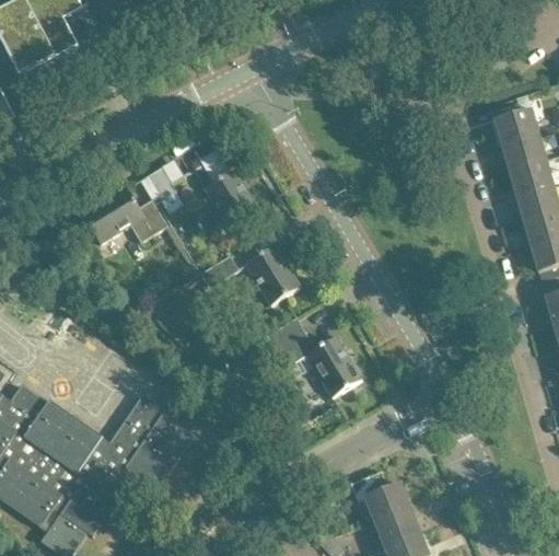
[(32,0),(26,6),(23,0),(18,0),(0,9),(0,39),(19,74),(54,56),(53,55),(73,43),(74,45),(78,44),(63,16),(82,7),(78,0),(32,0)]
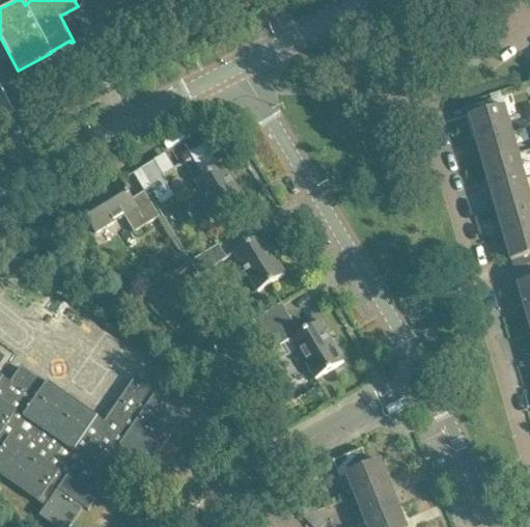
[(91,0),(93,4),(104,22),(144,0),(91,0)]
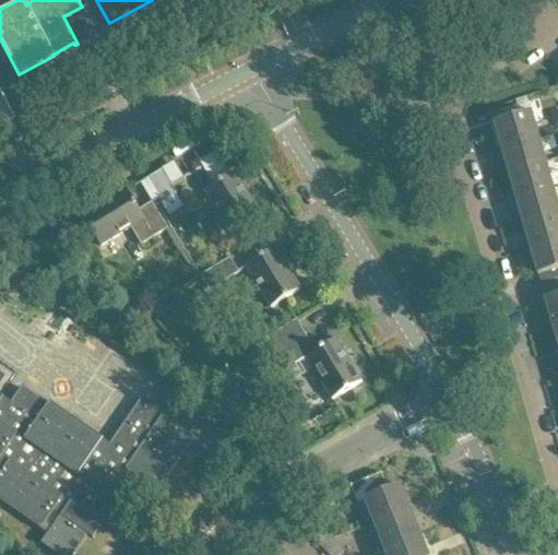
[(493,119),(500,145),(537,134),(530,108),(493,119)]
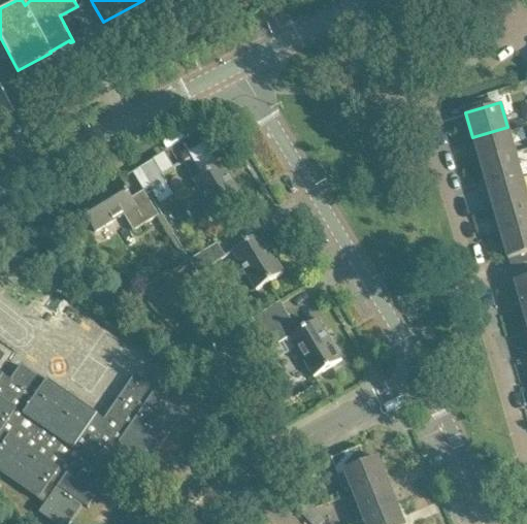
[(472,137),(480,161),(515,151),(507,127),(472,137)]
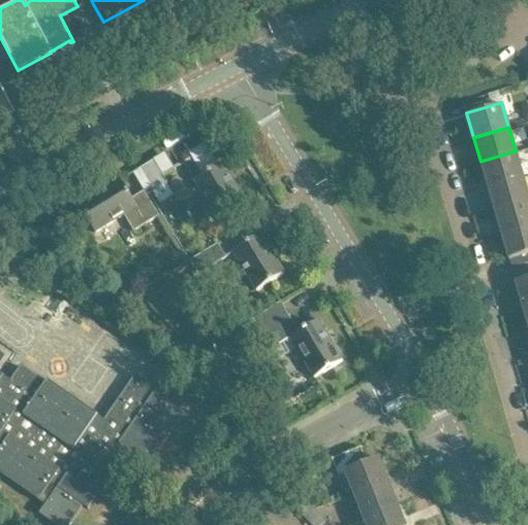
[(204,140),(187,150),(200,173),(193,178),(216,216),(245,199),(221,160),(217,162),(204,140)]
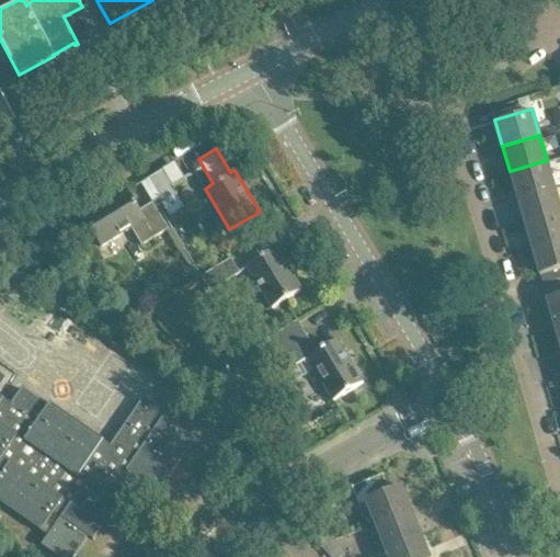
[(510,171),(516,196),(553,185),(547,160),(510,171)]
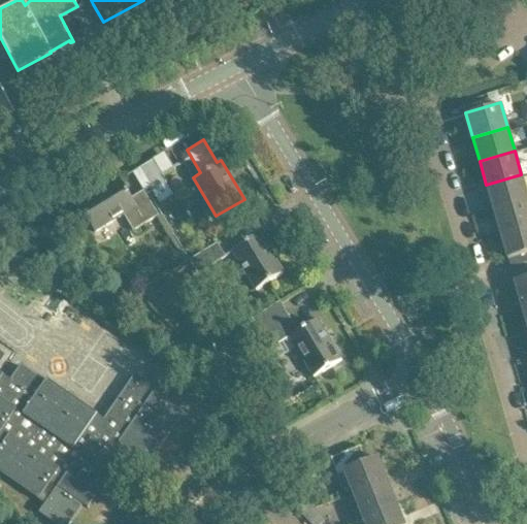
[(142,188),(143,189),(150,186),(152,189),(166,181),(152,158),(132,169),(142,188)]
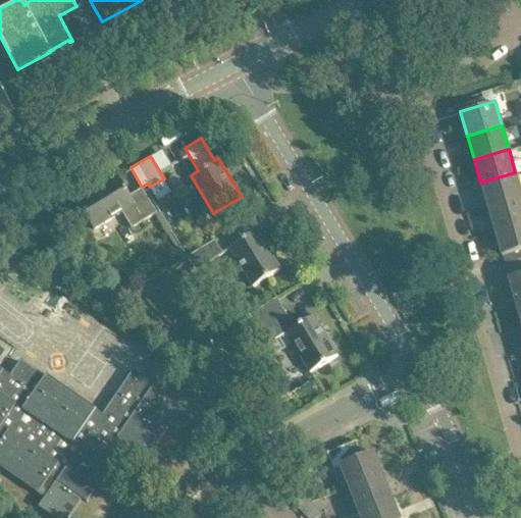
[(480,183),(487,206),(520,196),(520,192),(515,172),(480,183)]
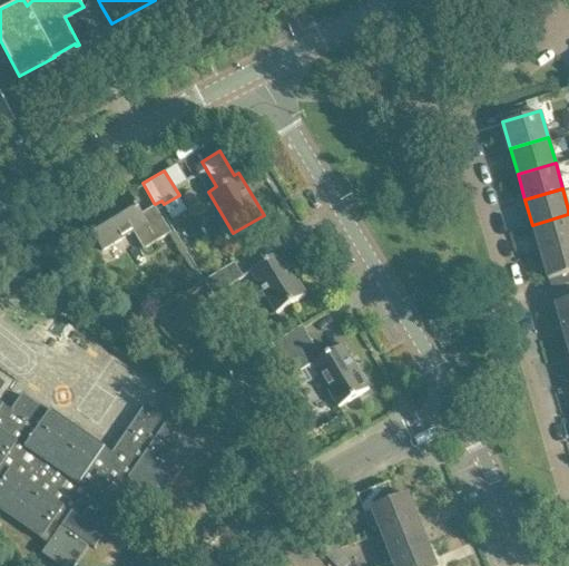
[(82,217),(95,236),(100,246),(131,227),(143,246),(170,230),(155,204),(154,203),(140,211),(128,189),(82,217)]
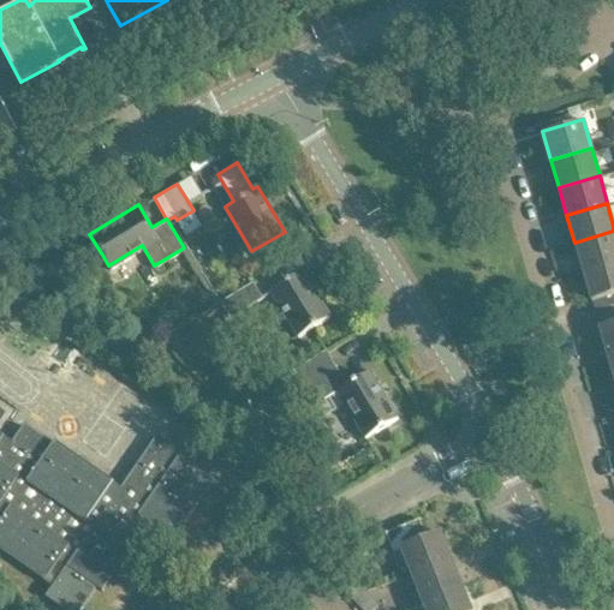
[(613,231),(574,243),(583,270),(613,261),(613,231)]
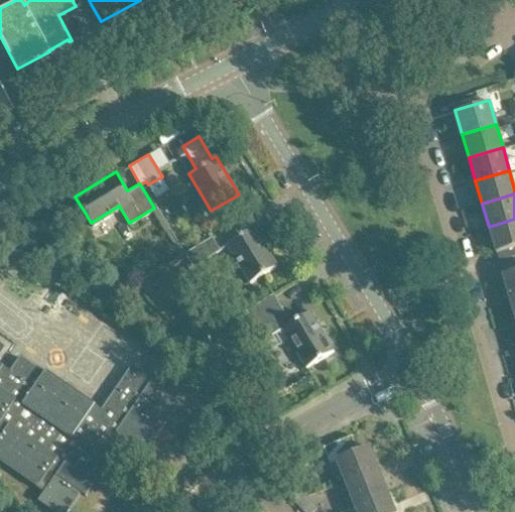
[(514,219),(489,227),(495,251),(514,245),(514,219)]
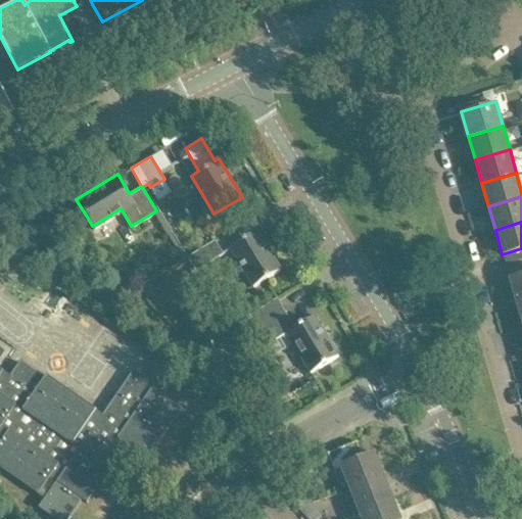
[(256,229),(239,239),(229,246),(252,285),(280,268),(256,229)]
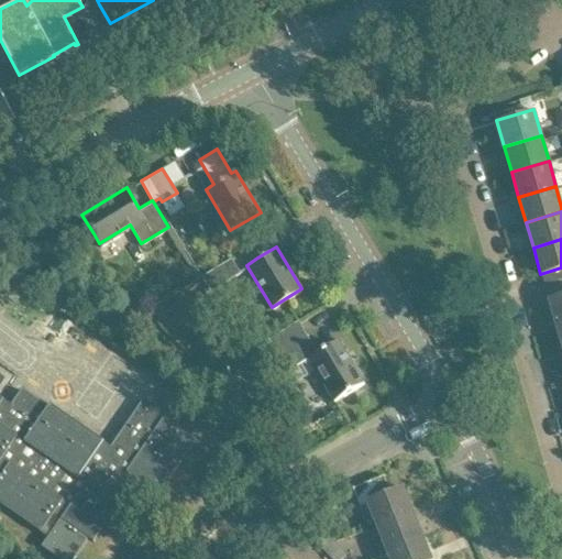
[(201,274),(209,288),(240,271),(231,255),(201,274)]
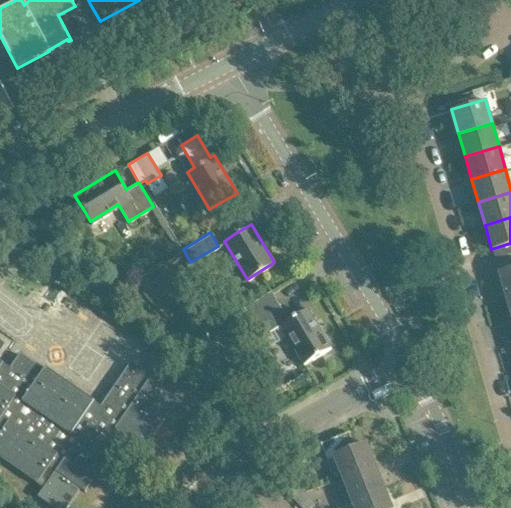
[(510,266),(498,271),(505,294),(510,292),(510,266)]
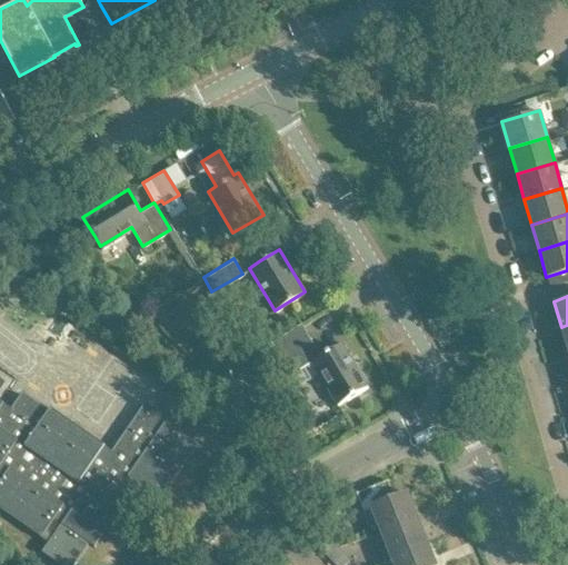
[(320,354),(300,321),(270,340),(286,367),(289,373),(310,360),(337,404),(367,386),(340,342),(320,354)]
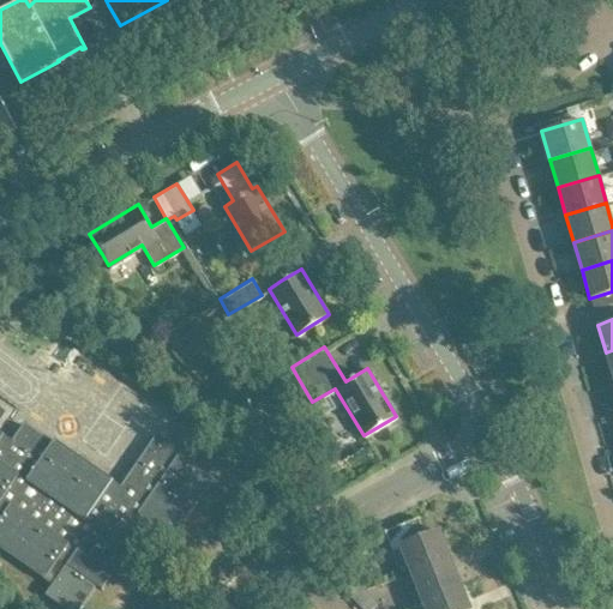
[(241,397),(232,408),(244,418),(253,408),(241,397)]
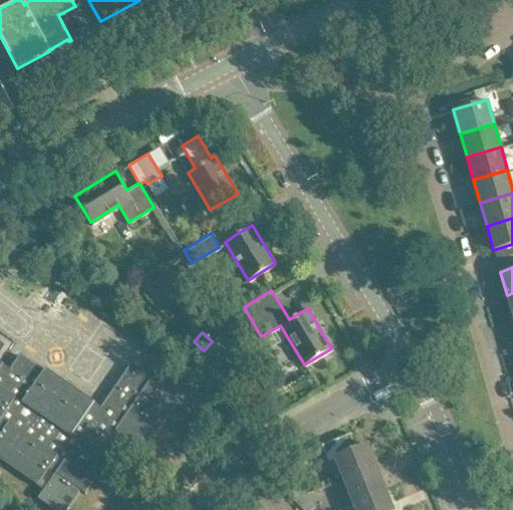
[(43,369),(19,352),(8,368),(1,363),(2,361),(0,359),(0,426),(3,428),(0,432),(0,456),(36,481),(34,482),(36,484),(36,483),(43,488),(37,496),(56,509),(64,509),(79,489),(84,492),(85,490),(84,489),(115,444),(116,445),(118,444),(117,443),(123,435),(145,449),(146,448),(144,446),(175,402),(177,403),(178,401),(142,375),(145,370),(131,361),(99,407),(92,403),(93,401),(92,399),(90,401),(45,369),(47,367),(45,366),(43,369)]
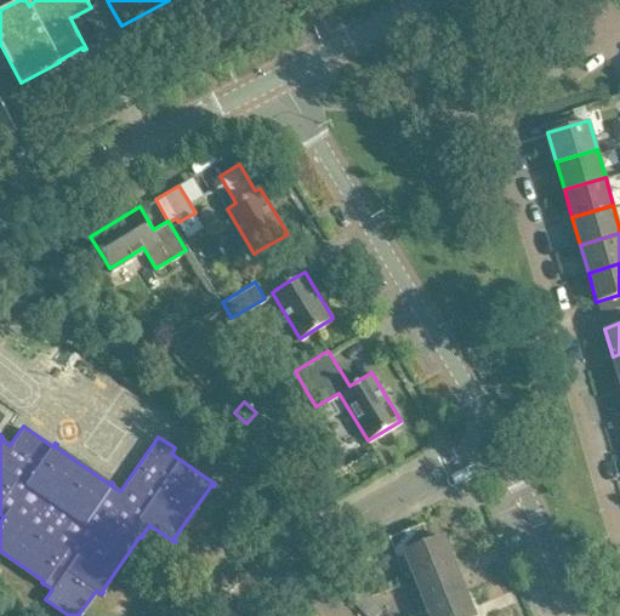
[(404,552),(414,577),(454,562),(443,535),(430,540),(422,523),(388,536),(397,555),(404,552)]
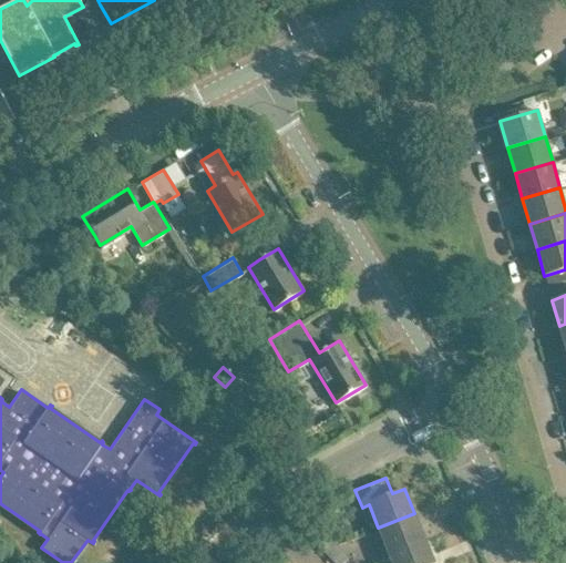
[(378,528),(388,553),(424,538),(414,513),(378,528)]
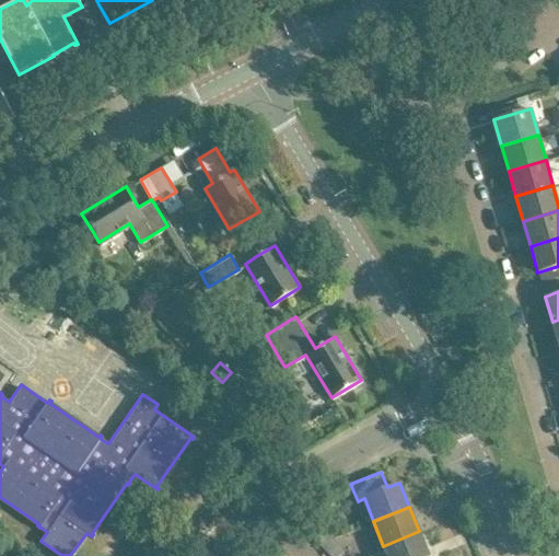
[(306,529),(323,546),(332,539),(315,521),(306,529)]
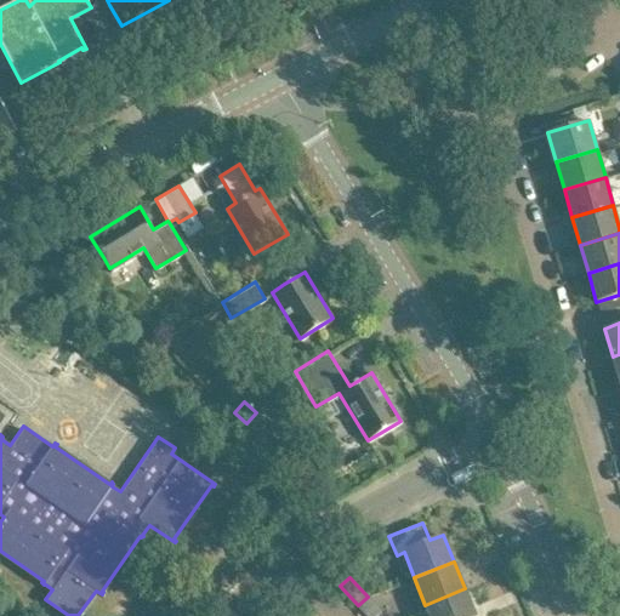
[(476,615),(465,588),(425,605),(430,615),(476,615)]
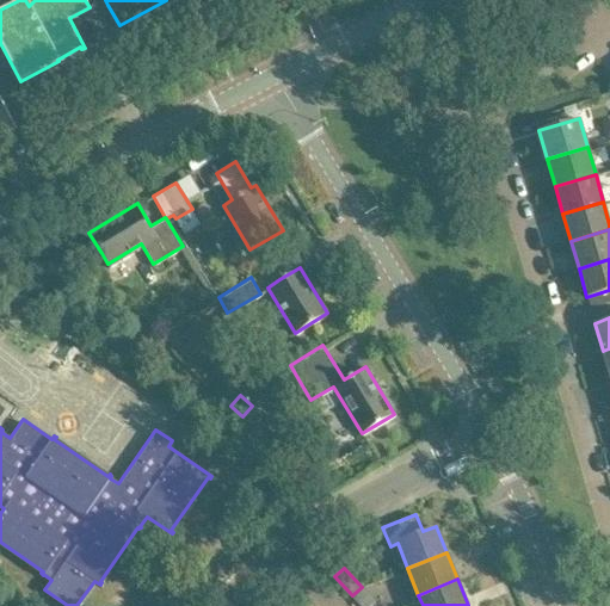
[(362,587),(352,595),(362,605),(367,605),(374,600),(362,587)]
